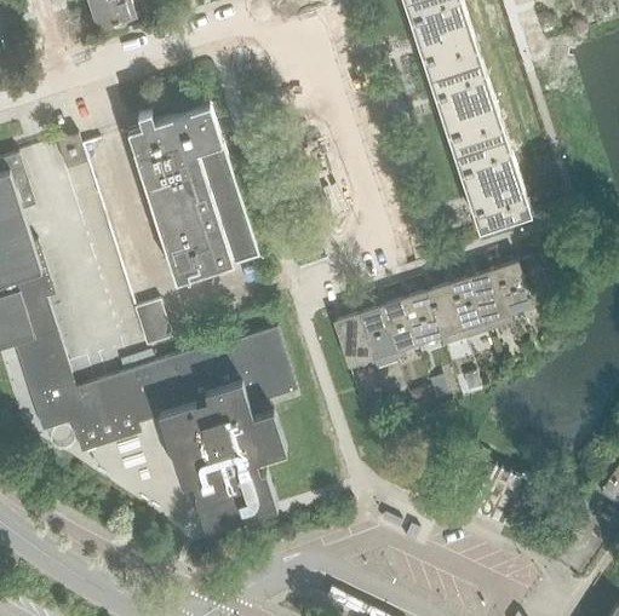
[(91,0),(86,1),(95,29),(132,17),(126,0),(91,0)]
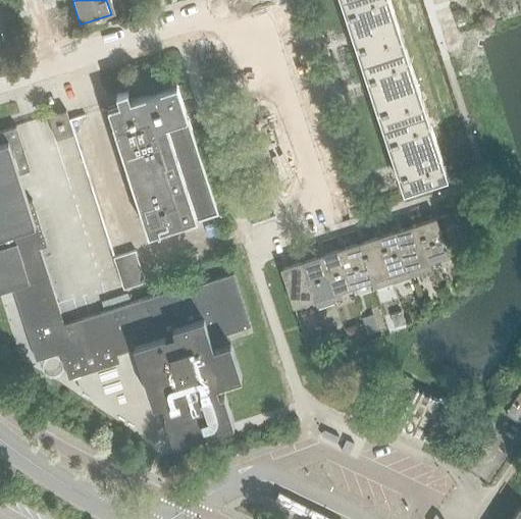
[(403,50),(386,0),(337,0),(359,64),(403,50)]
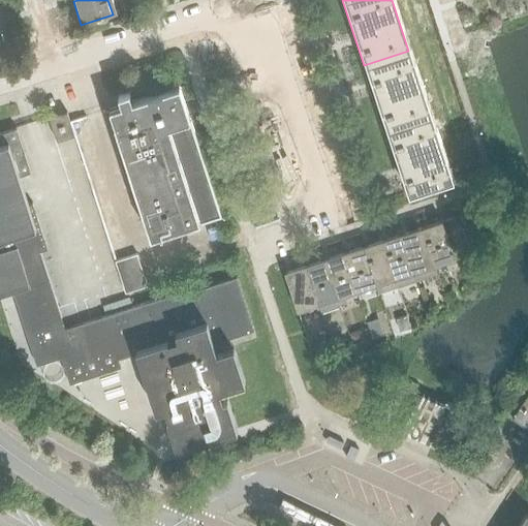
[(364,65),(385,131),(430,116),(408,51),(364,65)]
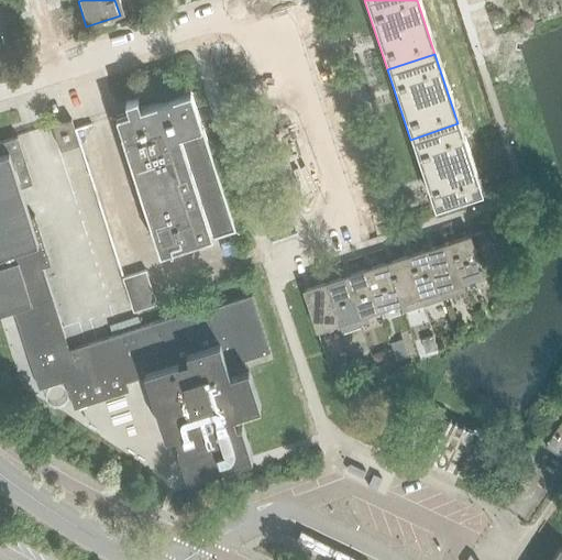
[(233,231),(188,95),(138,111),(134,100),(121,105),(124,116),(112,119),(157,256),(233,231)]
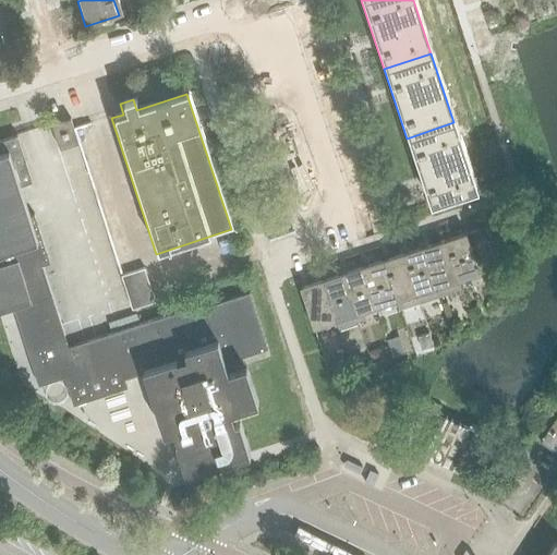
[(57,152),(76,146),(68,121),(49,127),(57,152)]
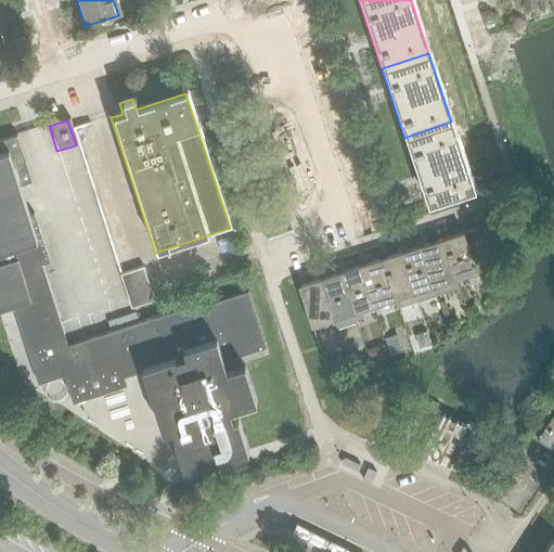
[(473,191),(451,122),(404,138),(426,206),(473,191)]
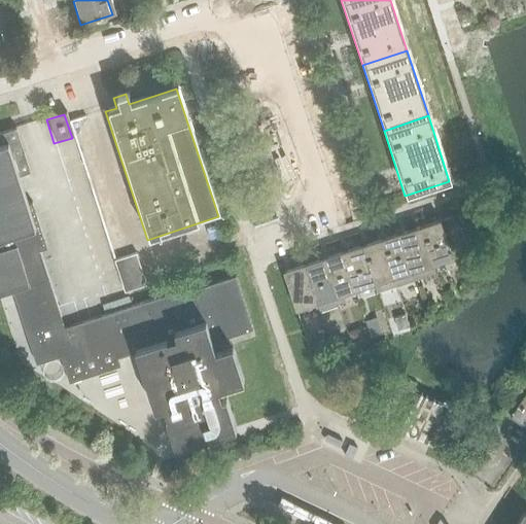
[(164,420),(174,451),(214,438),(235,431),(224,399),(219,402),(216,391),(242,383),(231,348),(213,353),(211,345),(251,332),(234,279),(185,294),(184,291),(120,312),(63,330),(58,318),(37,254),(45,251),(30,205),(27,207),(18,178),(29,174),(14,131),(0,135),(0,297),(11,293),(35,365),(60,357),(69,385),(120,369),(117,359),(134,354),(144,383),(153,413),(163,410),(166,419),(164,420)]
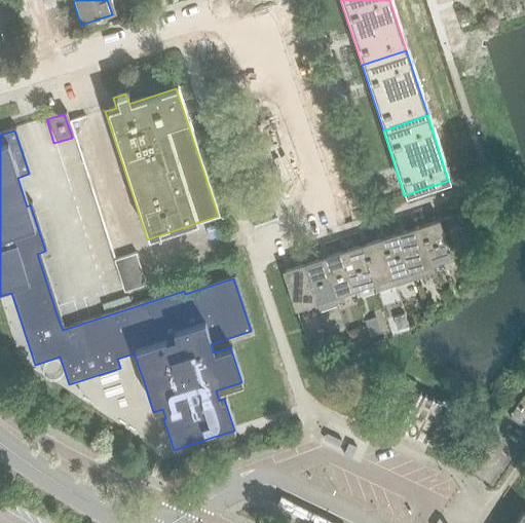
[(96,258),(111,253),(91,196),(76,201),(96,258)]
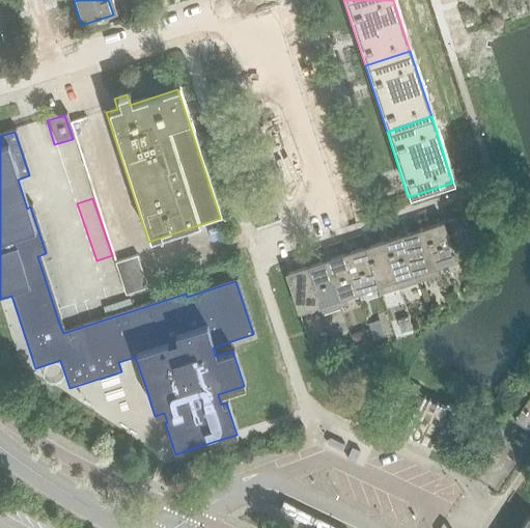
[(453,221),(420,231),(433,270),(453,264),(448,247),(461,243),(453,221)]
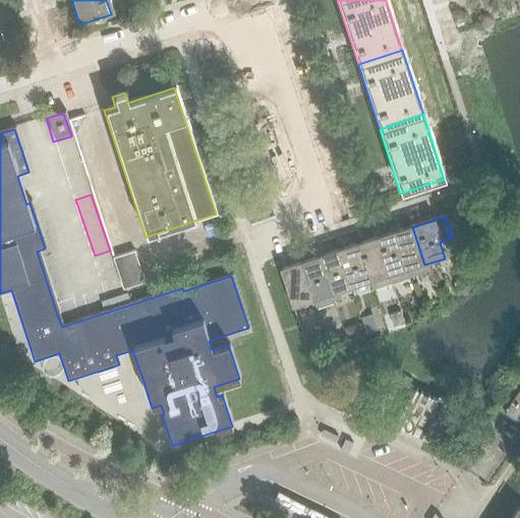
[(412,227),(393,233),(406,271),(424,265),(412,227)]
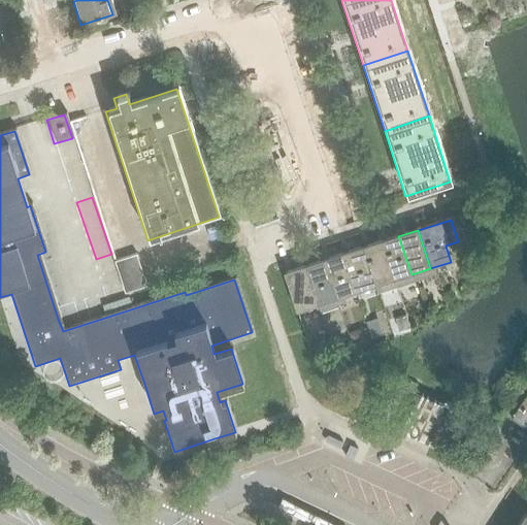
[(398,236),(380,242),(392,281),(412,274),(398,236)]
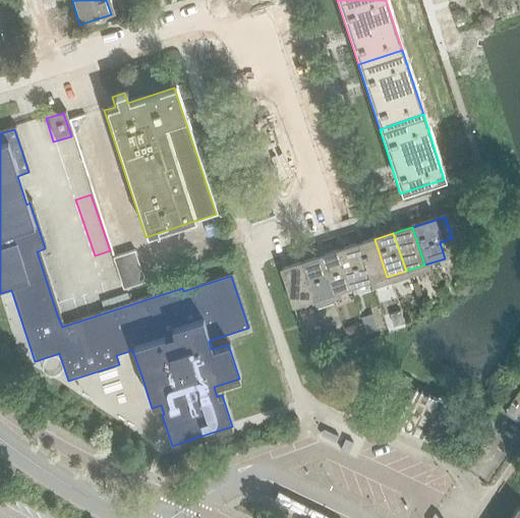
[(374,239),(355,245),(367,283),(387,277),(374,239)]
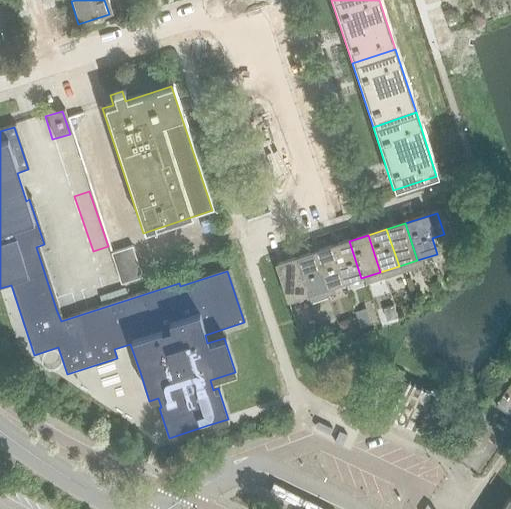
[(349,241),(330,248),(342,285),(361,278),(349,241)]
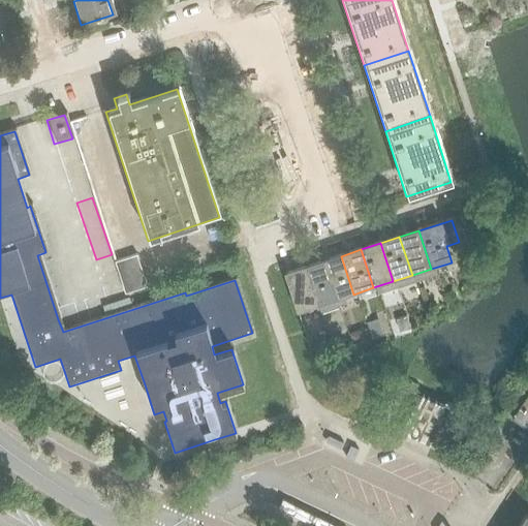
[(353,295),(341,256),(321,263),(334,301),(353,295)]
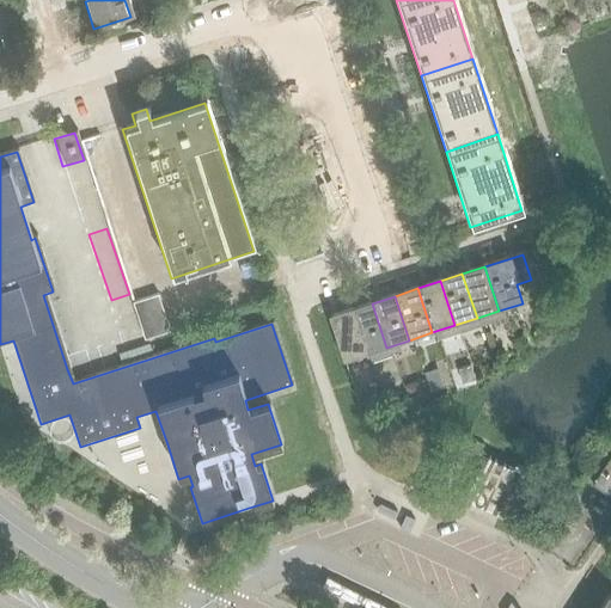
[(135,315),(141,333),(144,342),(169,333),(157,298),(133,306),(135,315)]
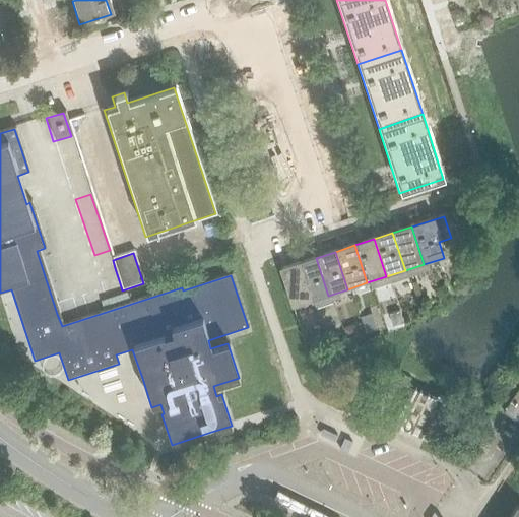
[(331,305),(328,296),(316,258),(298,264),(310,302),(313,311),(331,305)]
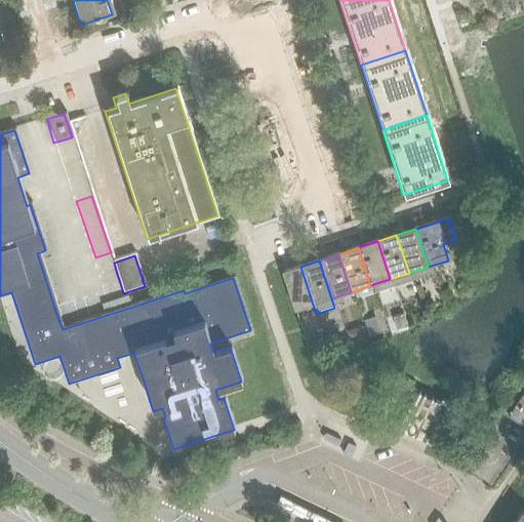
[(292,311),(313,305),(300,267),(280,273),(292,311)]
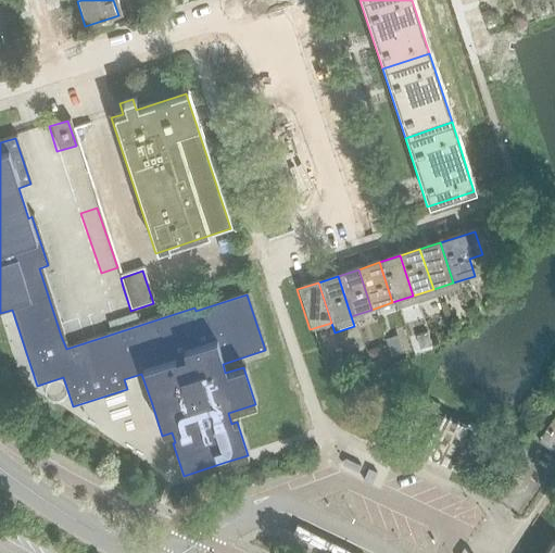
[(386,349),(389,359),(401,355),(399,346),(386,349)]
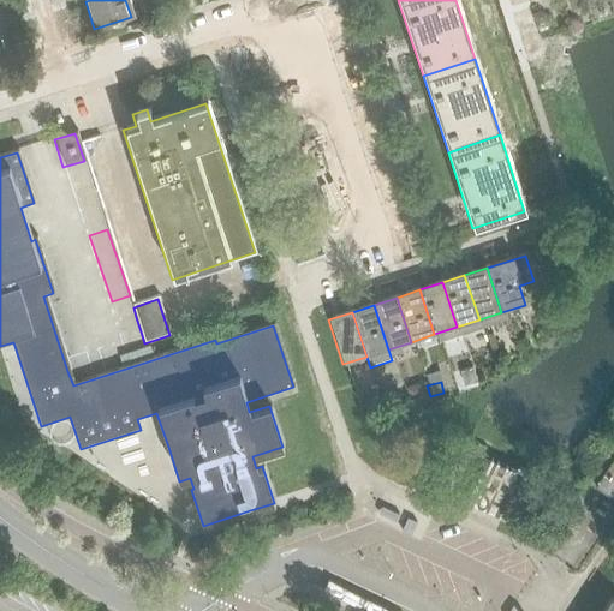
[(411,389),(405,391),(410,406),(424,401),(422,395),(411,389)]
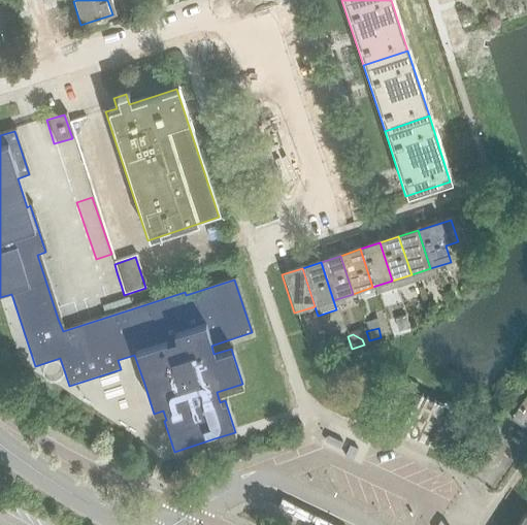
[(310,342),(315,357),(328,353),(323,338),(310,342)]
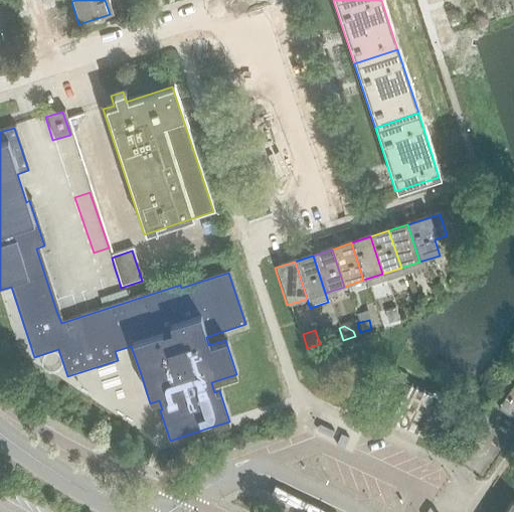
[(335,340),(333,333),(323,336),(326,343),(335,340)]
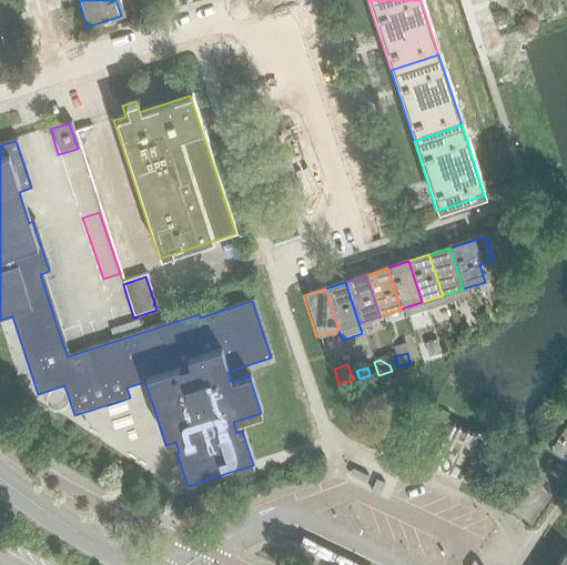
[(566,424),(548,453),(566,465),(566,464),(566,424)]
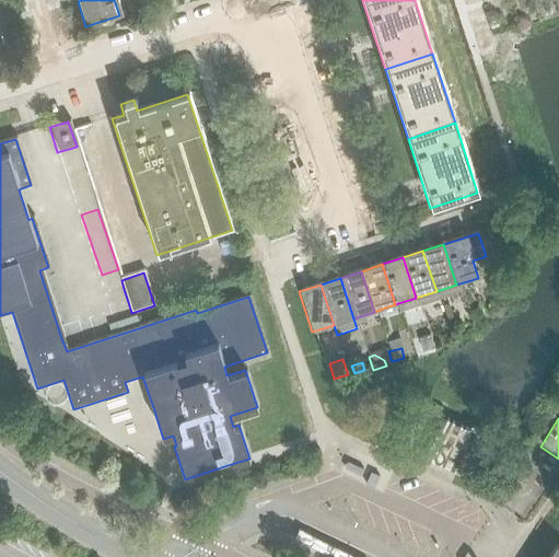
[(558,556),(558,549),(556,547),(548,556),(558,556)]
